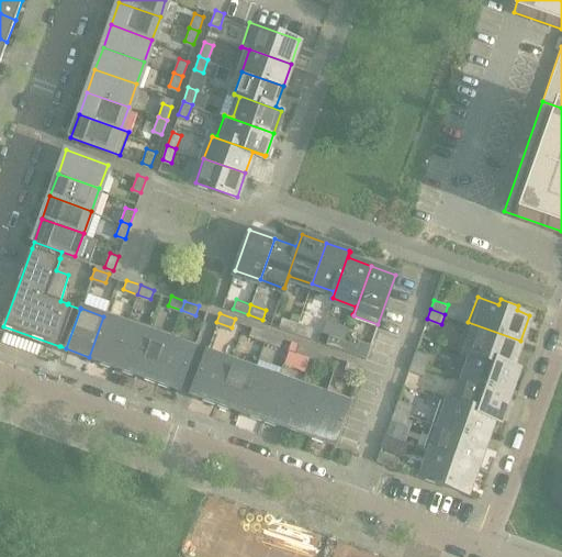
[(112,365),(126,324),(103,316),(89,357),(112,365)]
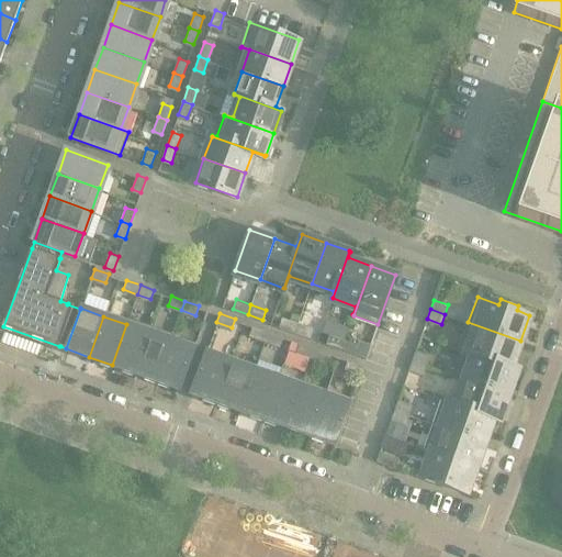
[(294,331),(298,322),(283,316),(280,325),(294,331)]
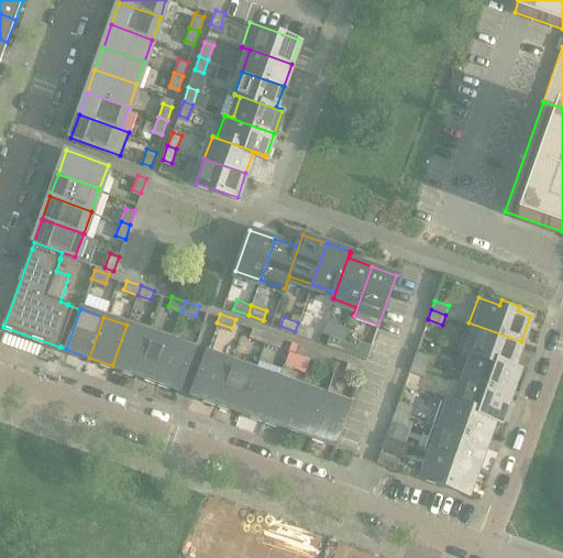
[(313,328),(298,323),(295,331),(310,337),(313,328)]
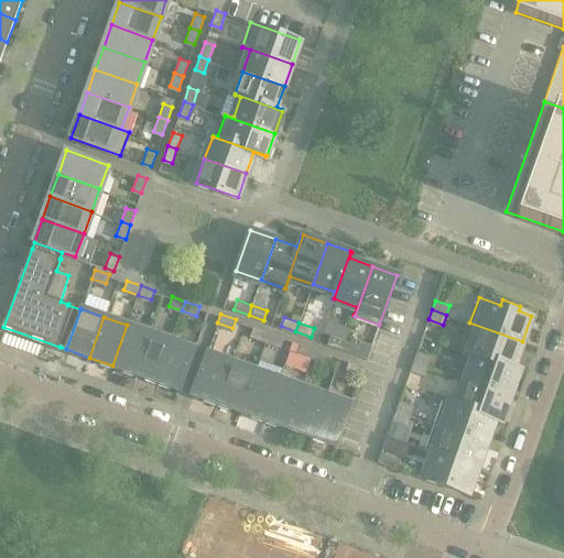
[(513,365),(522,341),(469,323),(461,348),(520,369),(520,368),(513,365)]
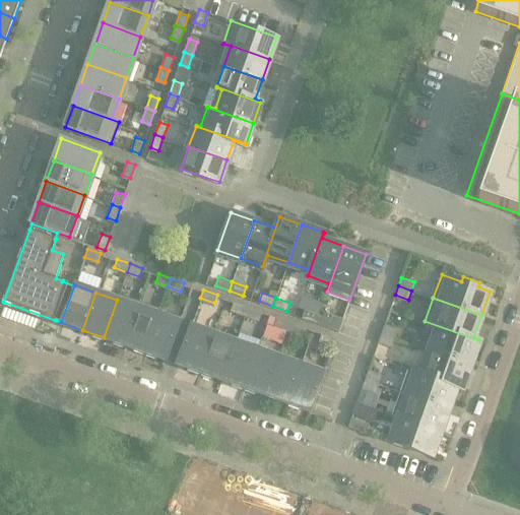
[(124,344),(138,307),(117,300),(104,337),(124,344)]
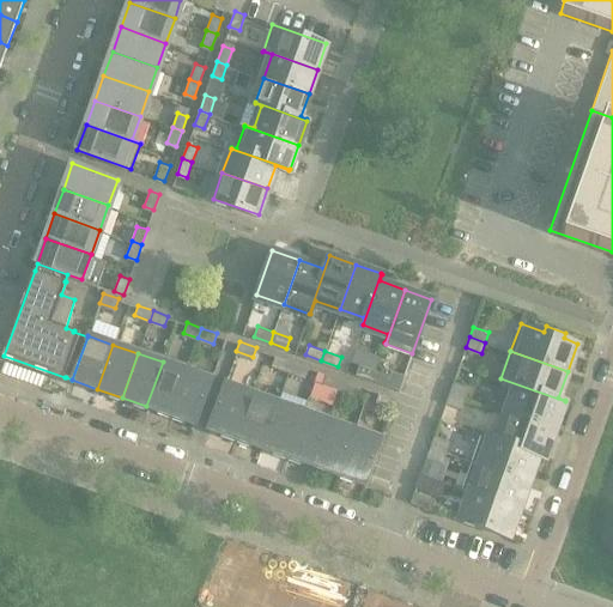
[(289,370),(292,360),(275,354),(273,364),(289,370)]
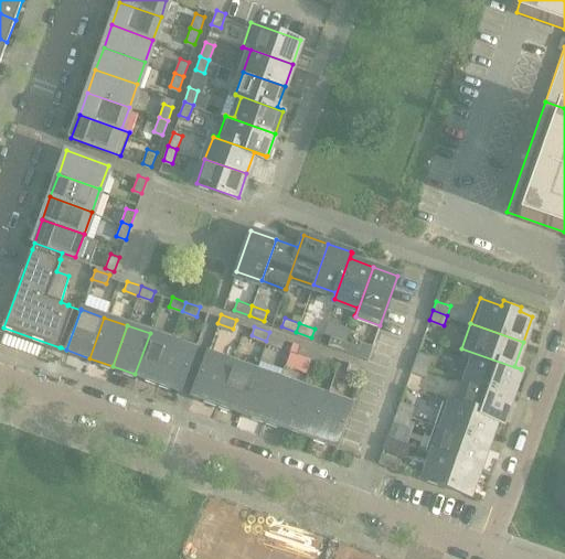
[(281,346),(285,337),(269,332),(266,341),(281,346)]
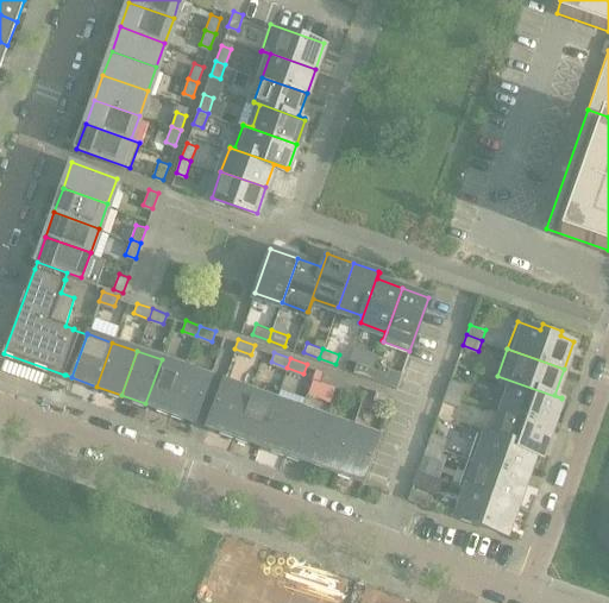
[(170,413),(186,368),(162,359),(145,403),(170,413)]
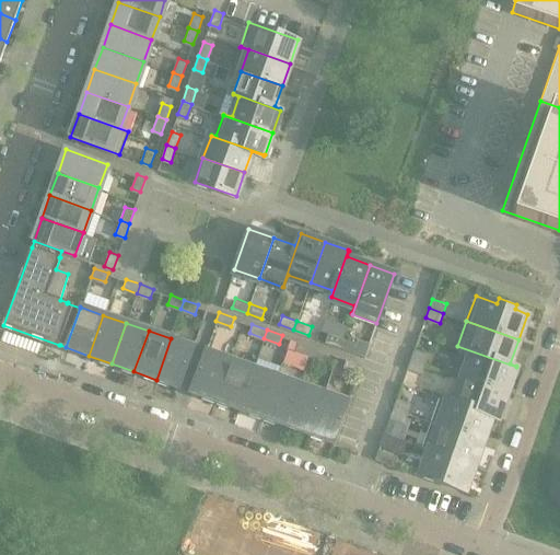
[(340,346),(343,337),(329,332),(326,340),(340,346)]
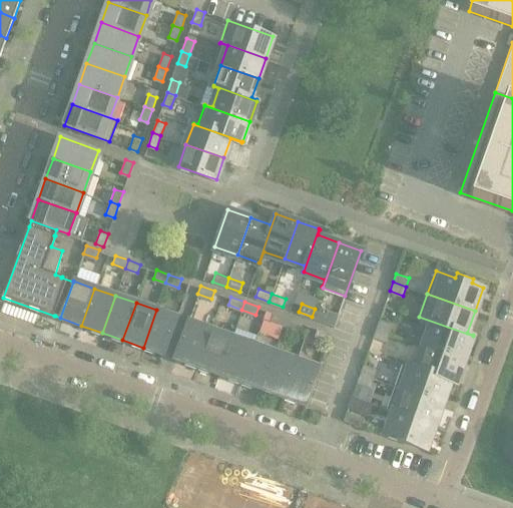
[(329,314),(315,309),(312,317),(326,322),(329,314)]
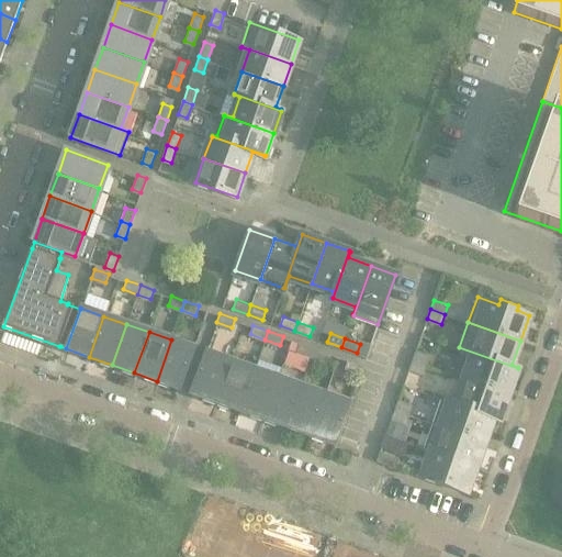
[(180,389),(194,348),(171,340),(157,381),(180,389)]
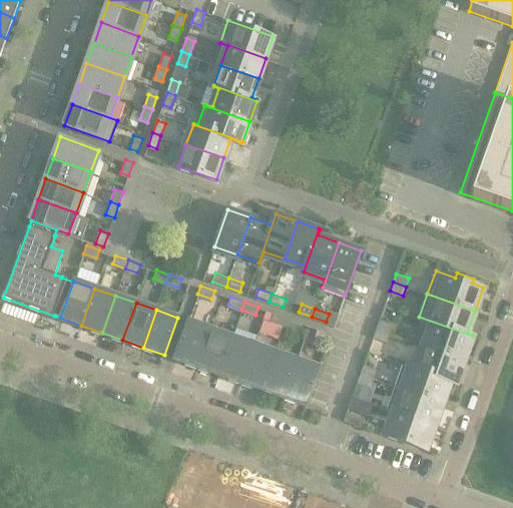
[(285,325),(288,317),(274,312),(271,320),(285,325)]
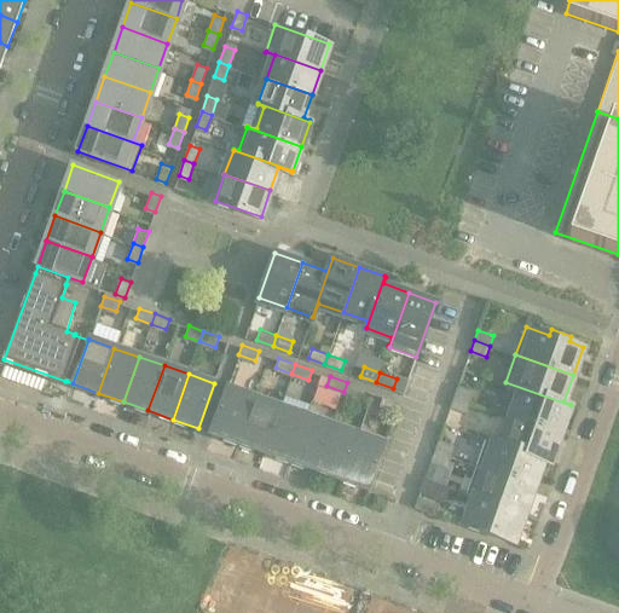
[(364,388),(347,382),(343,392),(360,398),(364,388)]
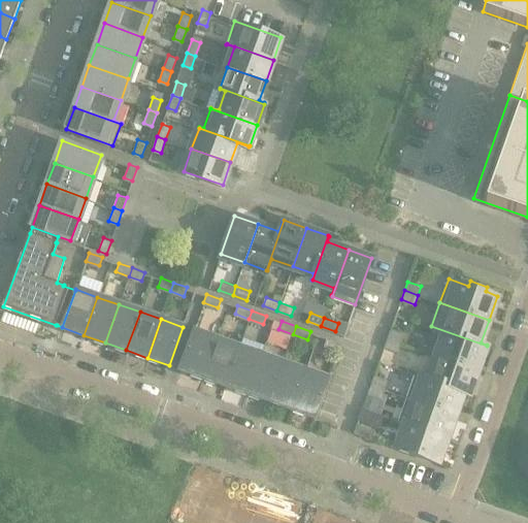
[(479,369),(487,346),(431,326),(431,327),(444,332),(436,354),(479,369)]
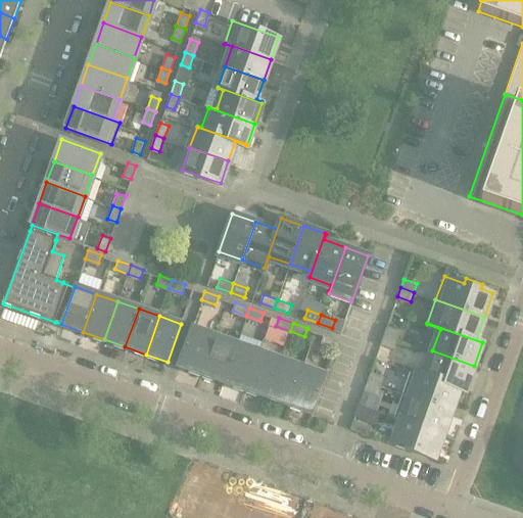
[(387,325),(384,334),(397,338),(400,329),(387,325)]
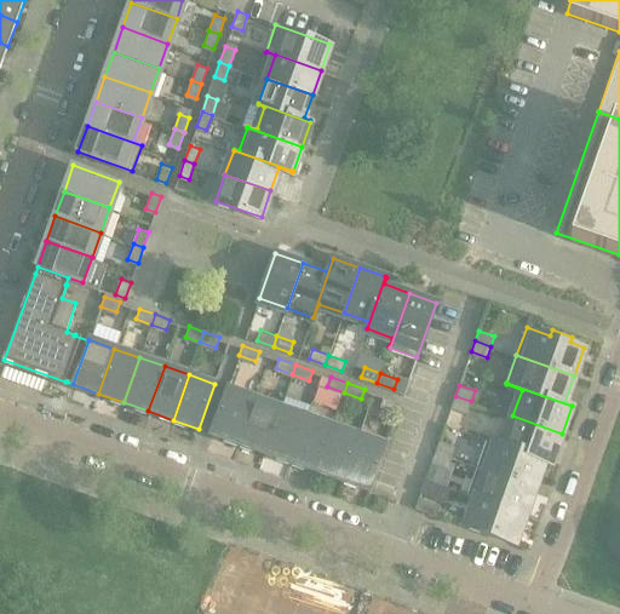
[(239,443),(254,397),(228,388),(212,434),(239,443)]
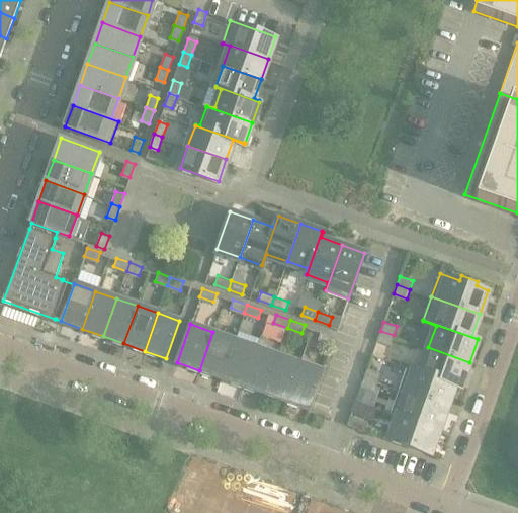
[(335,336),(321,331),(318,339),(332,344),(335,336)]
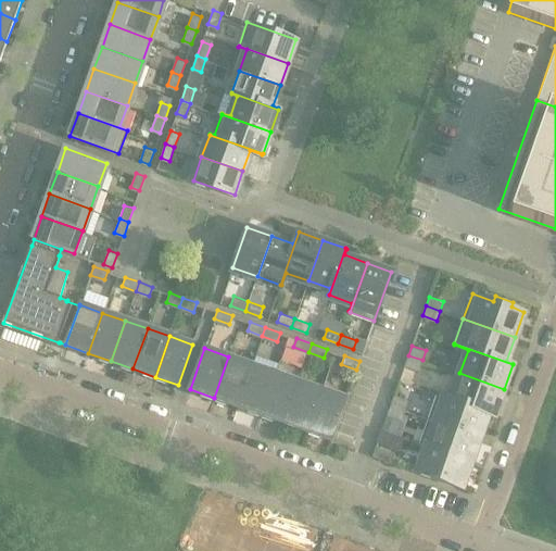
[(419,370),(422,360),(408,355),(405,364),(419,370)]
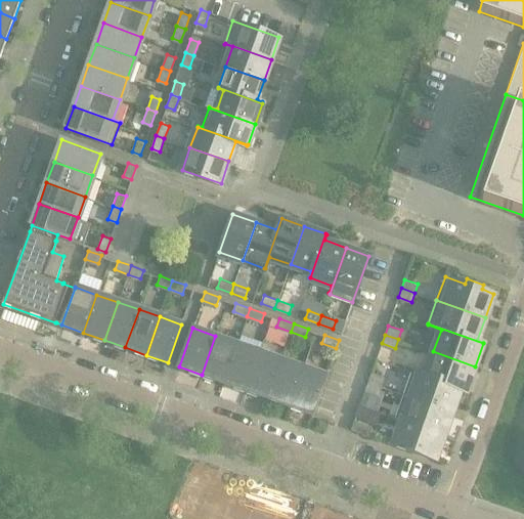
[(223,382),(237,344),(215,336),(202,375),(223,382)]
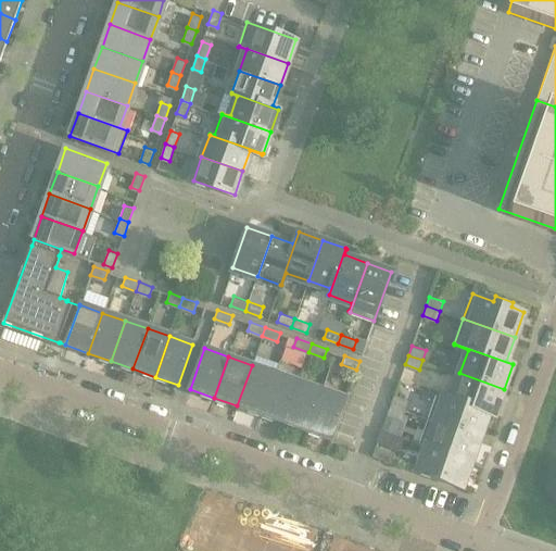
[(261,414),(275,374),(252,365),(237,405),(261,414)]
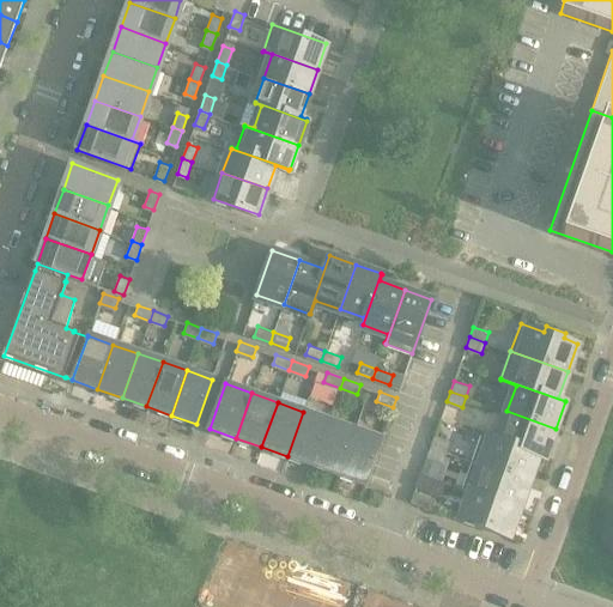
[(546,455),(556,429),(507,411),(498,437),(483,431),(481,432),(546,455)]
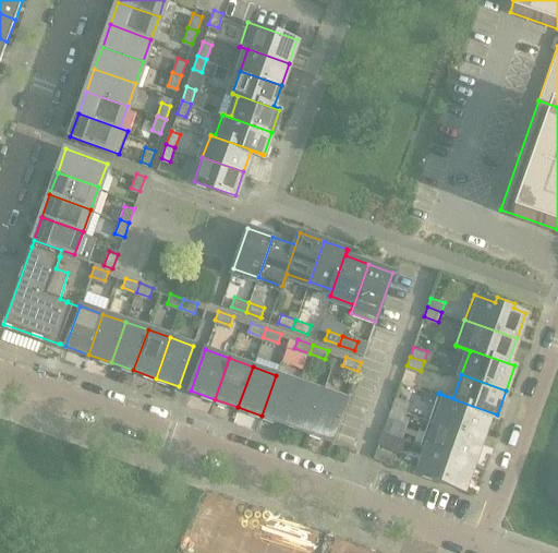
[(284,424),(300,383),(276,375),(262,416),(284,424)]
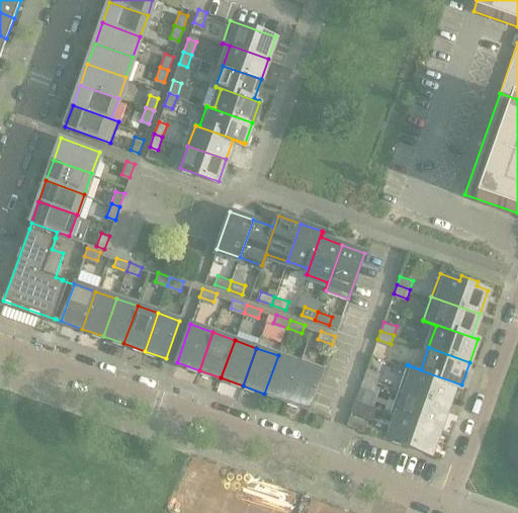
[(286,401),(299,363),(278,355),(264,394),(286,401)]
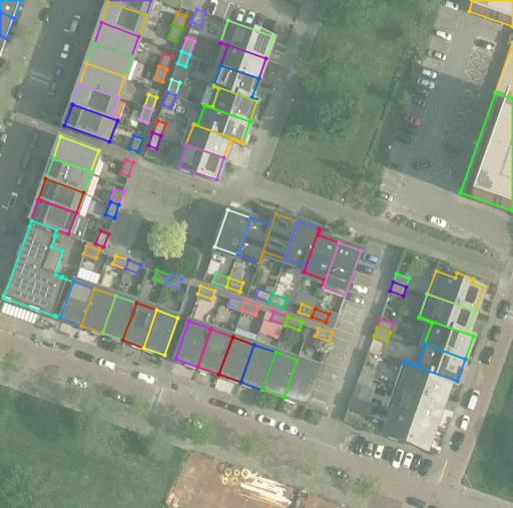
[(320,368),(297,360),(284,397),(306,405),(320,368)]
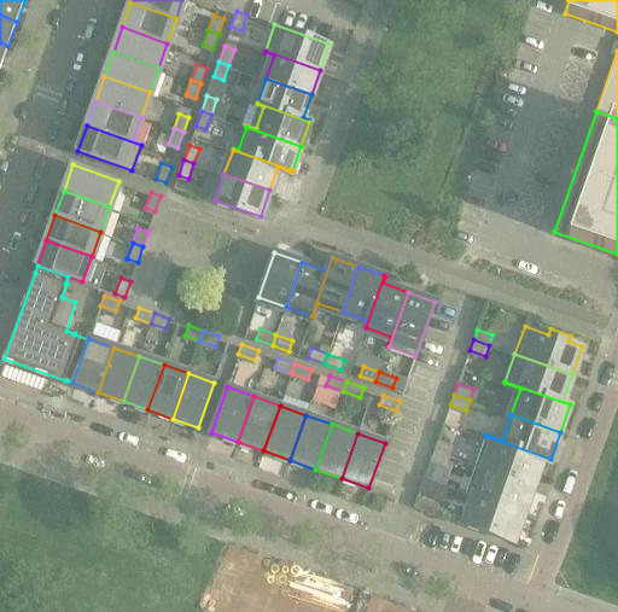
[(549,460),(551,459),(485,436),(476,464),(534,484),(543,458),(549,460)]
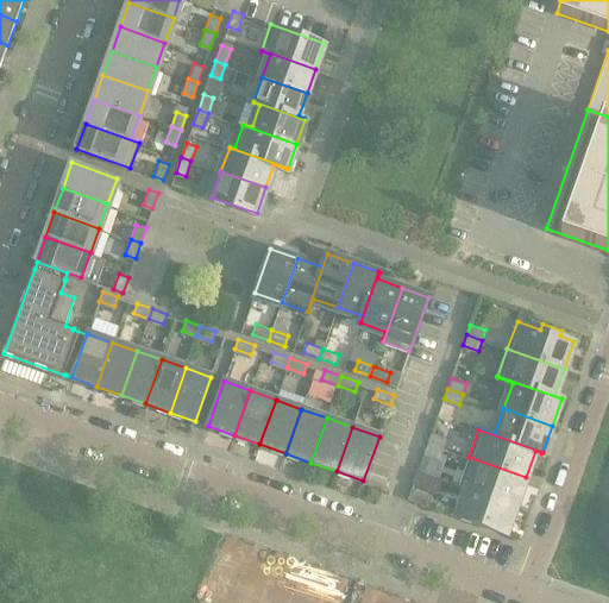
[(432,432),(428,443),(444,447),(447,437),(432,432)]
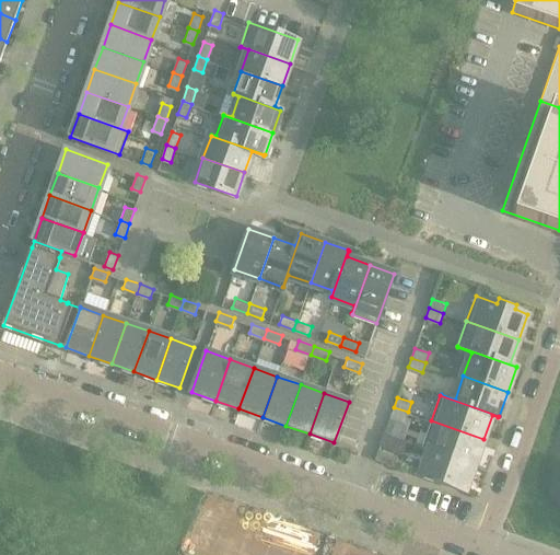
[(405,421),(408,412),(394,407),(391,417),(405,421)]
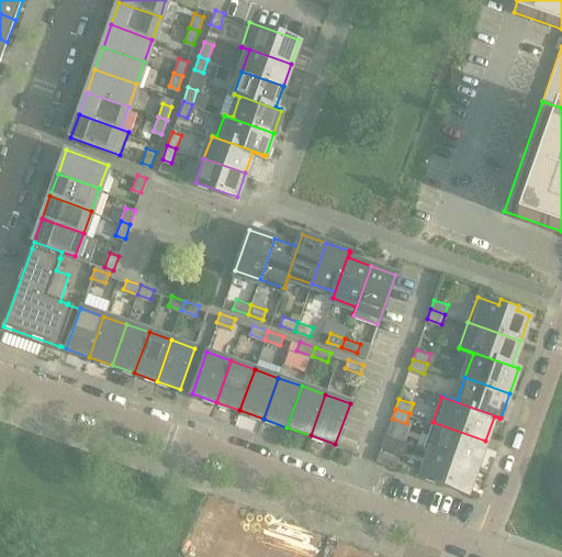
[(476,465),(485,441),(433,422),(424,446),(476,465)]
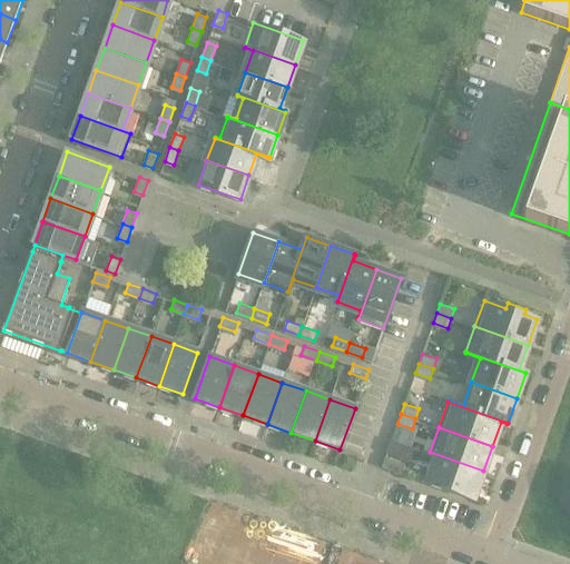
[(473,497),(483,471),(430,452),(430,454),(438,456),(429,482),(473,497)]
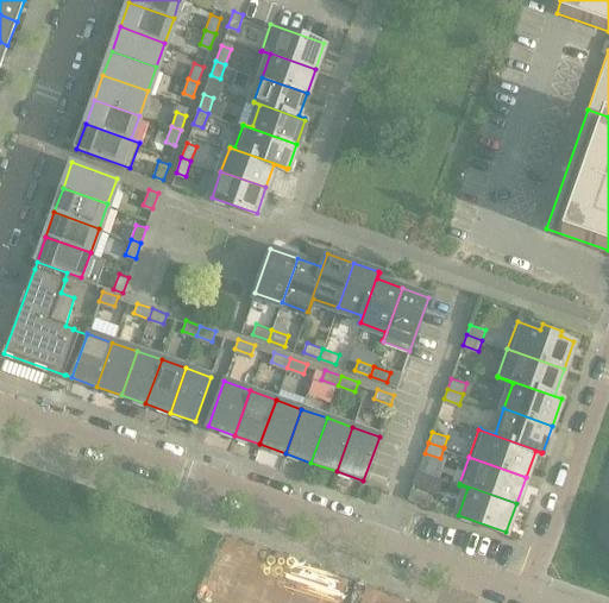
[(428,492),(413,487),(409,497),(424,503),(428,492)]
